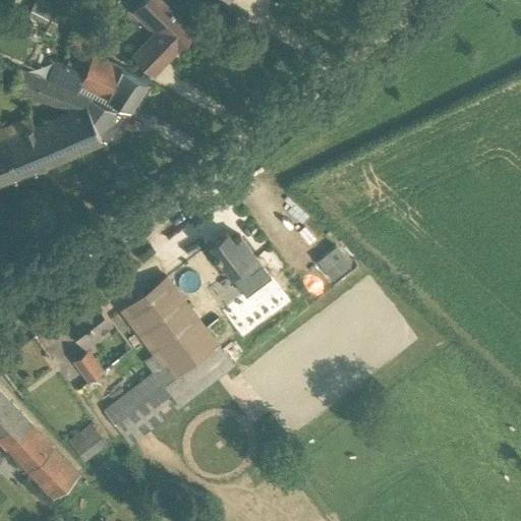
[(35,0),(27,14),(47,23),(56,5),(45,0),(35,0)]
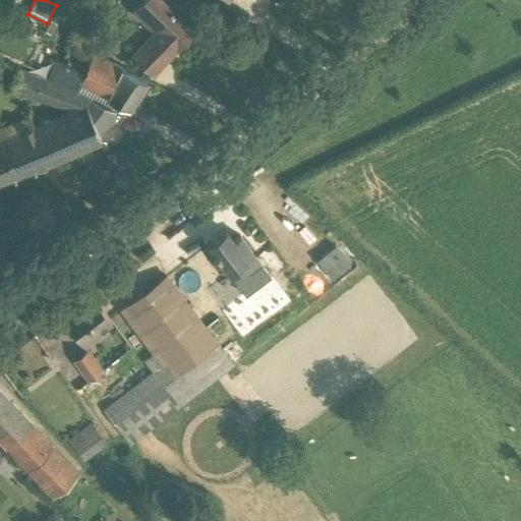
[(129,54),(151,74),(174,50),(192,31),(160,0),(140,0),(129,12),(151,33),(129,54)]
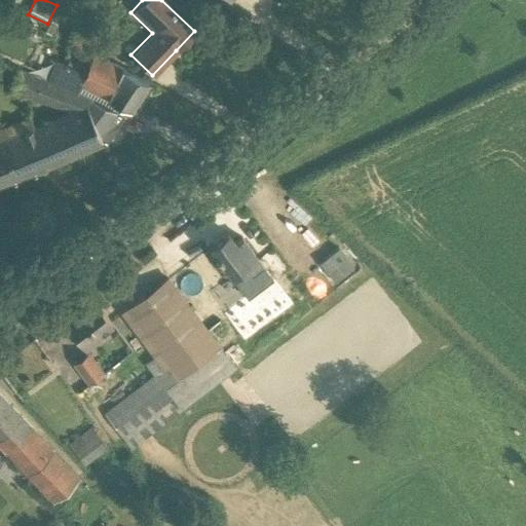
[(52,22),(46,33),(51,36),(58,25),(52,22)]
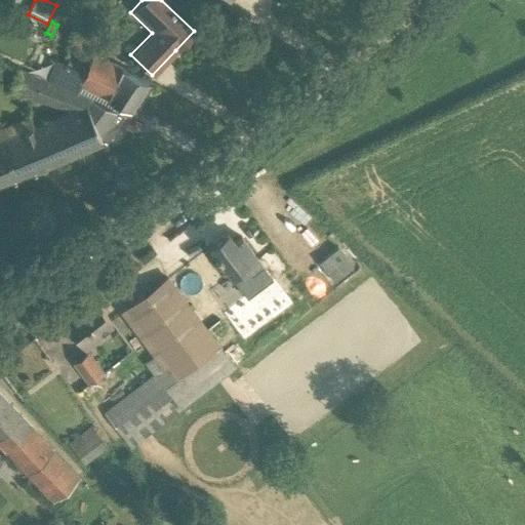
[(72,44),(82,48),(86,40),(75,36),(72,44)]
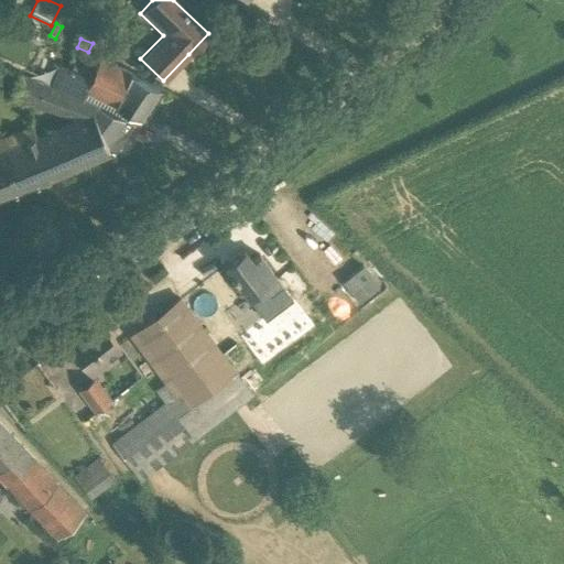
[(100,56),(90,78),(84,91),(115,106),(130,74),(131,71),(100,56)]
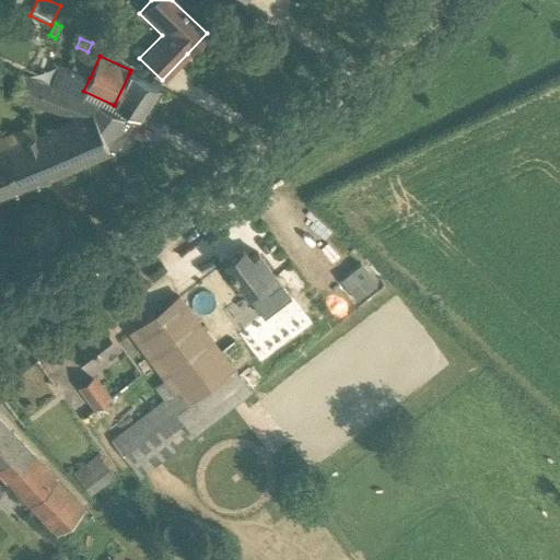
[(61,65),(51,86),(80,98),(98,106),(94,115),(109,151),(112,153),(130,126),(120,119),(125,111),(136,116),(155,86),(129,73),(114,105),(83,91),(90,78),(61,65)]
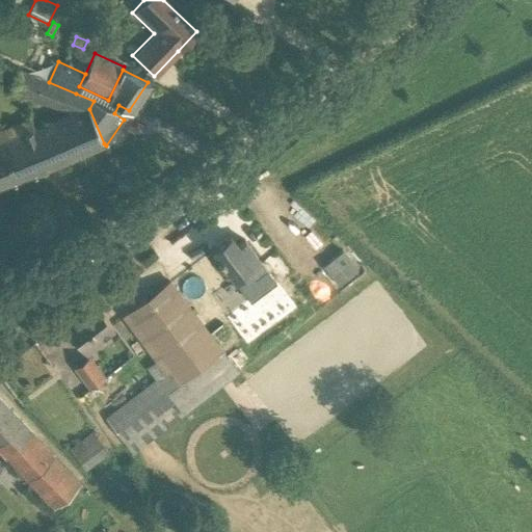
[(76,94),(49,82),(16,70),(7,94),(64,113),(0,140),(0,186),(104,143),(89,109),(94,101),(76,94)]
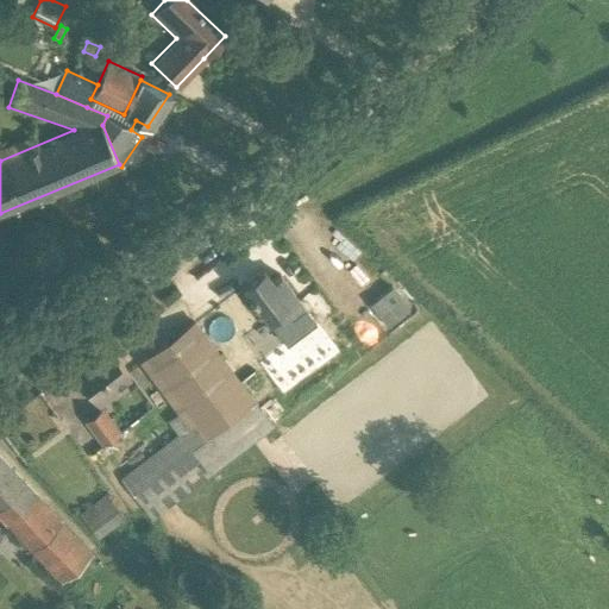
[(258,368),(278,397),(337,352),(297,301),(300,299),(281,274),(271,281),(263,269),(242,284),(269,321),(288,345),(258,368)]
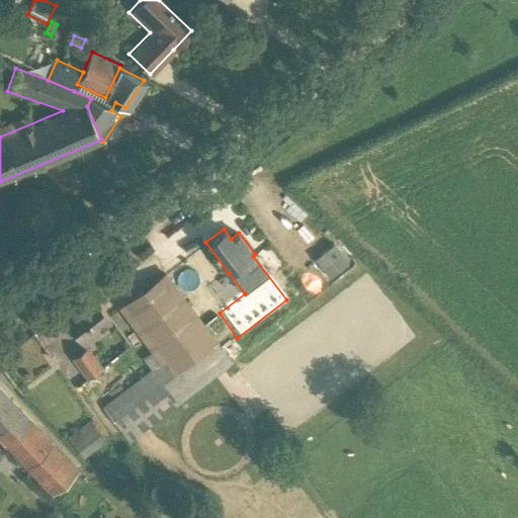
[(160,363),(150,371),(102,407),(117,426),(219,348),(163,274),(119,308),(160,363)]
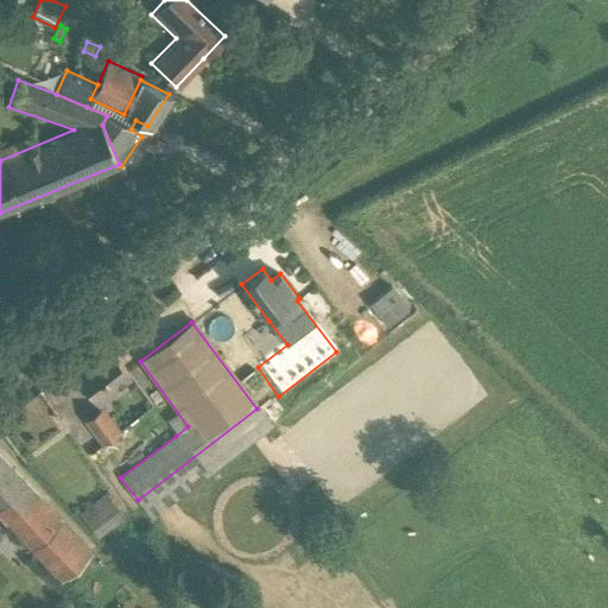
[(113,388),(130,377),(105,342),(80,360),(83,363),(73,371),(97,406),(116,392),(113,388)]
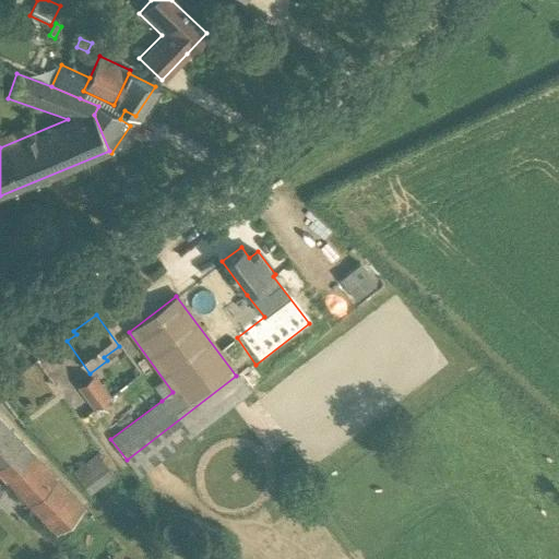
[(76,388),(93,409),(110,396),(93,375),(76,388)]
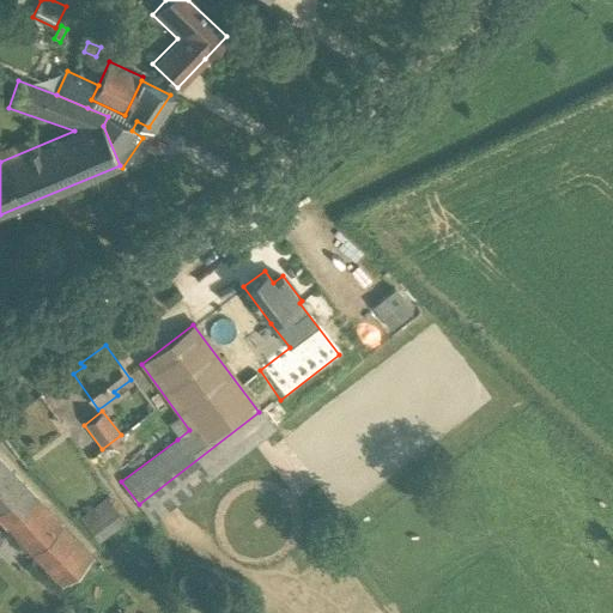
[(0,521),(4,527),(60,587),(92,554),(38,498),(37,499),(0,456),(0,521)]
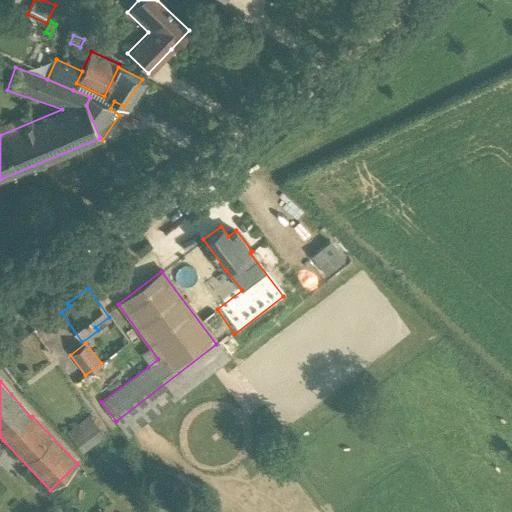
[(105,436),(88,414),(66,433),(82,453),(105,436)]
